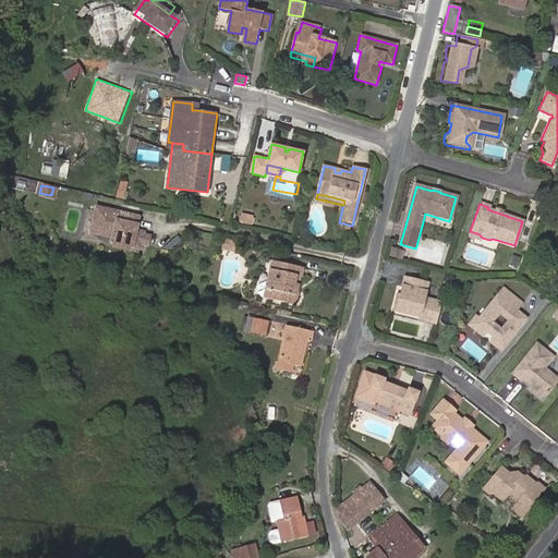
[(89,230),(111,235),(110,241),(130,245),(131,240),(146,243),(147,235),(141,233),(142,231),(133,229),(131,229),(134,215),(95,205),(89,230)]
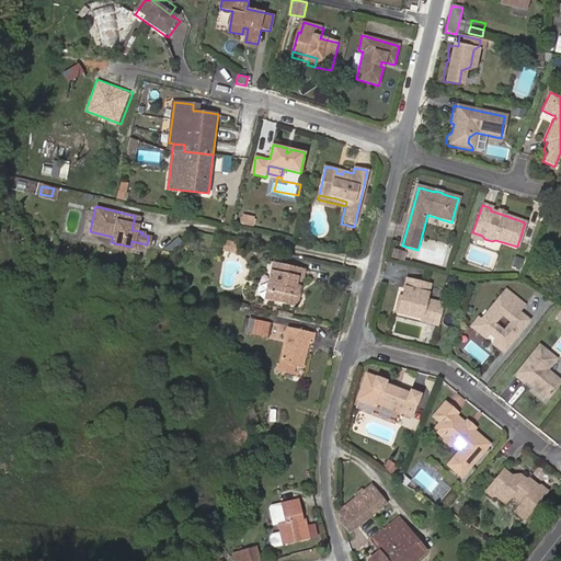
[(482,236),(472,232),(471,239),(480,241),(484,239),(482,236)]
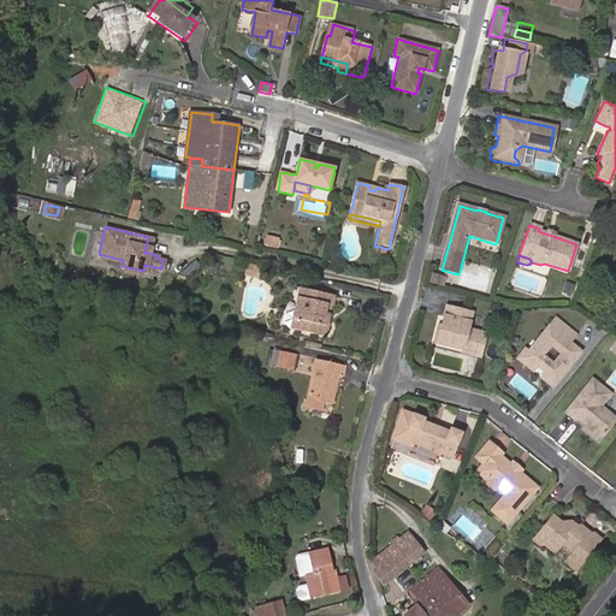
[(325,304),(329,306),(331,306),(333,295),(300,288),(292,319),(295,320),(292,329),(323,336),(326,321),(321,320),(325,304)]
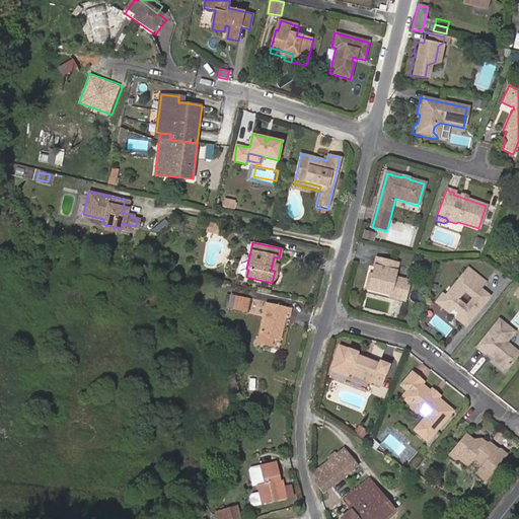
[(376,269),(374,277),(371,288),(390,292),(389,296),(388,299),(405,303),(411,285),(394,281),(398,265),(378,261),(376,269)]
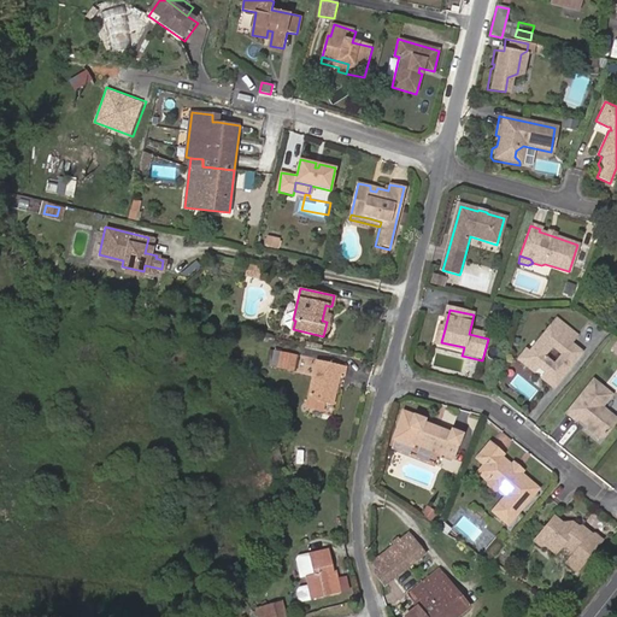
[(542,369),(546,374),(546,377),(557,386),(582,353),(573,345),(577,338),(557,319),(539,344),(529,356),(532,364),(538,370),(542,369)]
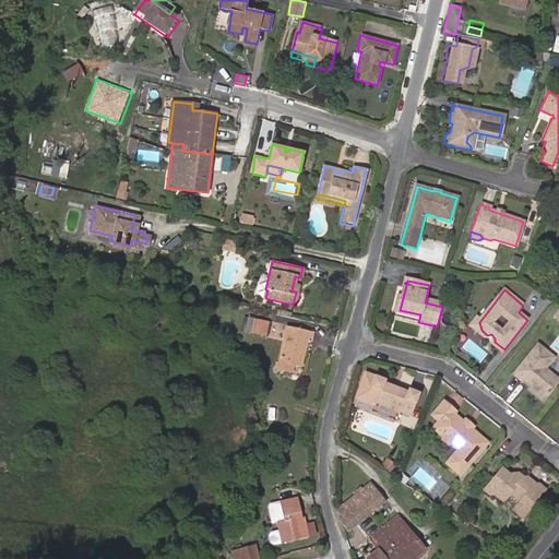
[(400,310),(403,298),(400,297),(395,313),(419,319),(420,314),(400,310)]
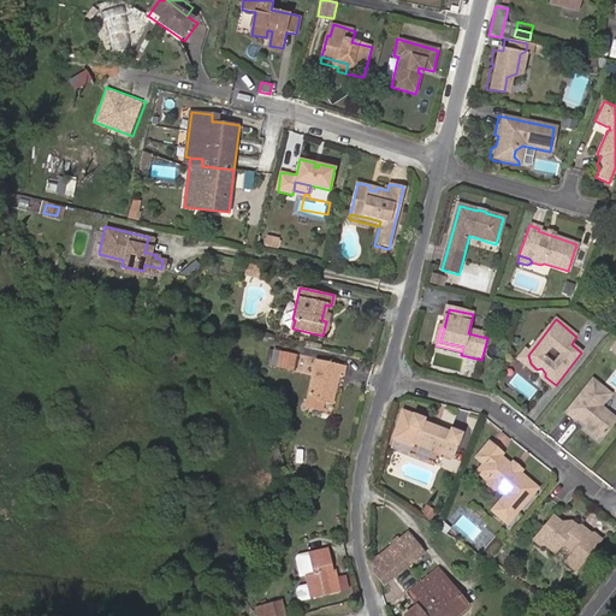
[(268,365),(274,366),(278,350),(272,349),(268,365)]
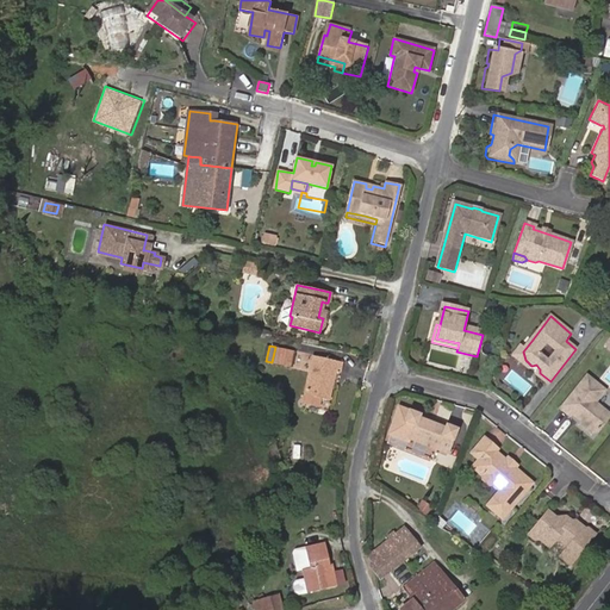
[(275,347),(272,362),(287,366),(291,352),(275,347)]
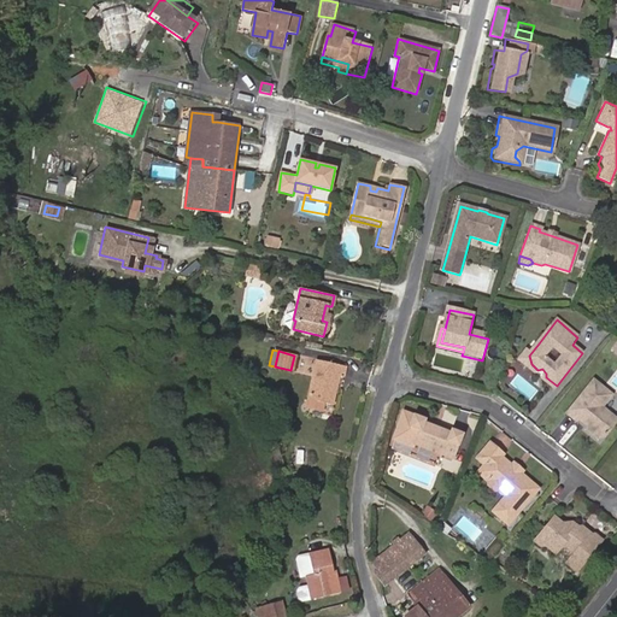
[(532,364),(529,356),(526,353),(519,360),(535,374),(538,370),(532,364)]
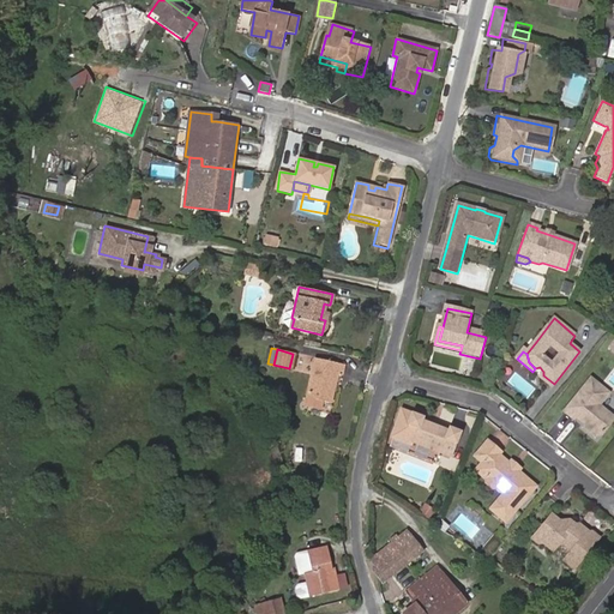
[(332,374),(335,374),(339,375),(342,365),(313,357),(304,397),(327,403),(330,393),(327,392),(332,374)]
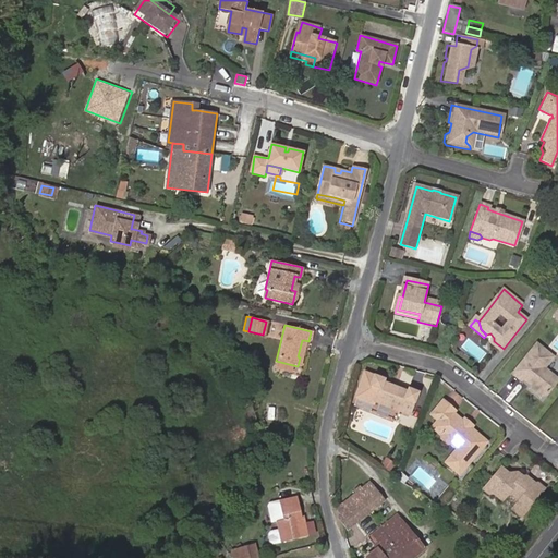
[(500,352),(504,349),(494,341),(492,343),(500,352)]
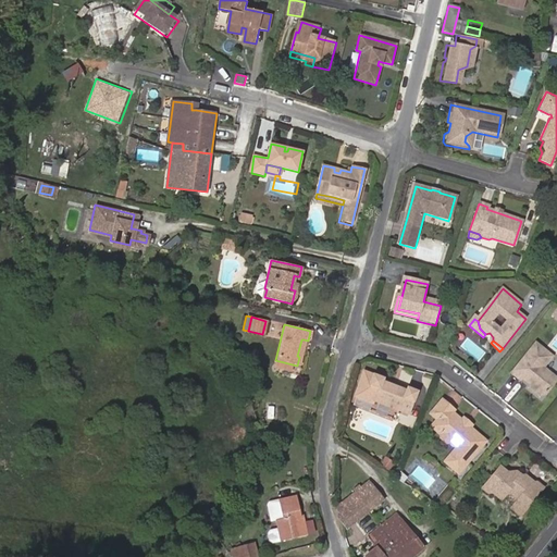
[(556,381),(542,369),(551,358),(534,345),(510,374),(519,382),(521,380),(531,386),(531,391),(536,395),(541,394),(543,396),(556,381)]
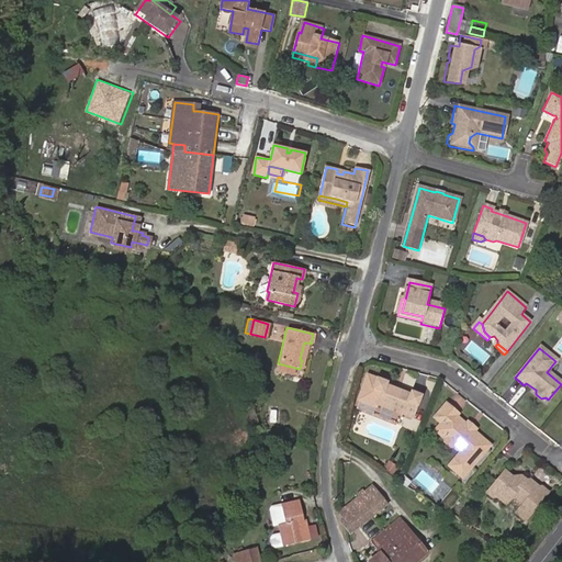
[(411,395),(384,385),(385,382),(375,379),(372,388),(381,392),(377,405),(412,419),(420,396),(411,393),(411,395)]
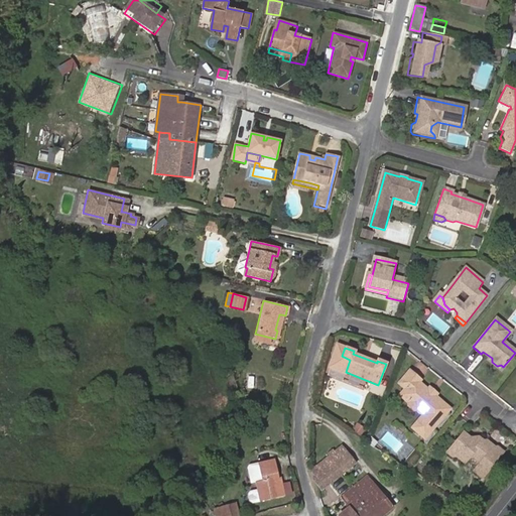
[(447,407),(434,397),(431,397),(426,394),(426,390),(418,382),(419,380),(409,370),(398,384),(402,388),(408,393),(402,401),(406,404),(405,405),(405,407),(406,408),(408,410),(409,410),(410,410),(411,409),(419,415),(409,429),(422,438),(447,407)]
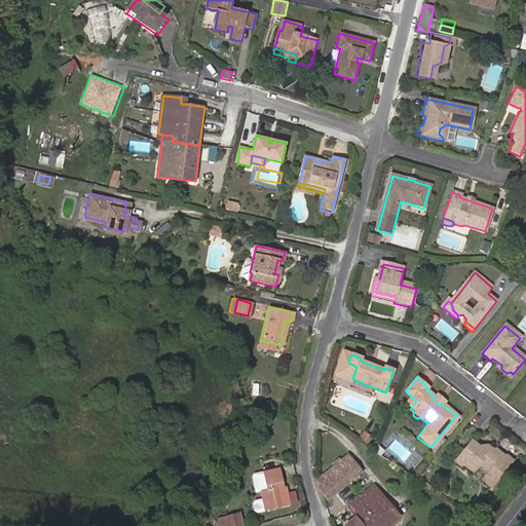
[(440,405),(443,405),(445,402),(437,395),(435,398),(435,402),(440,405)]
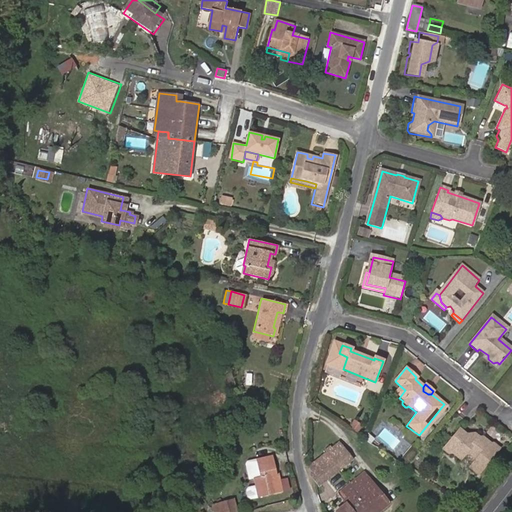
[(393,393),(399,398),(405,390),(399,385),(393,393)]
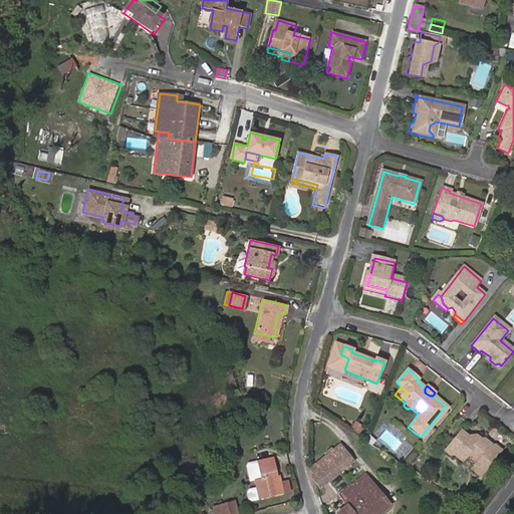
[(480,445),(479,441),(475,438),(467,439),(460,433),(444,453),(449,457),(453,456),(461,463),(466,458),(471,457),(475,461),(475,465),(471,471),(479,478),(500,452),(494,447),(492,448),(484,448),(480,445)]
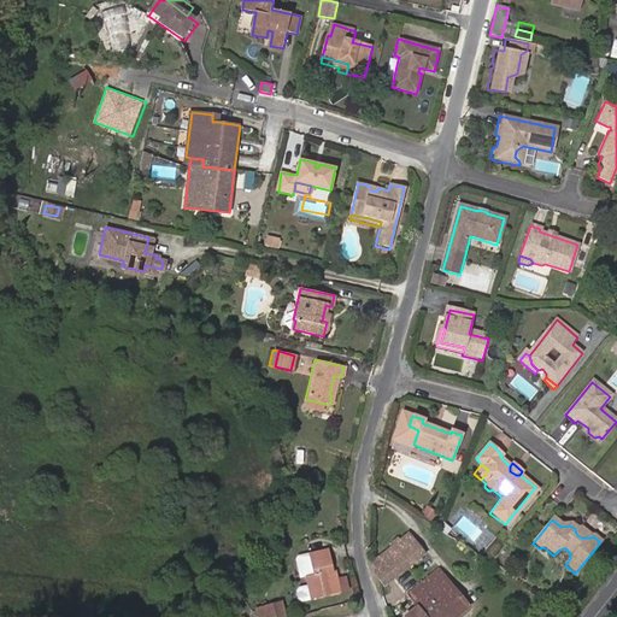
[(403,570),(425,552),(410,533),(400,540),(397,536),(391,541),(393,545),(386,550),(403,570)]
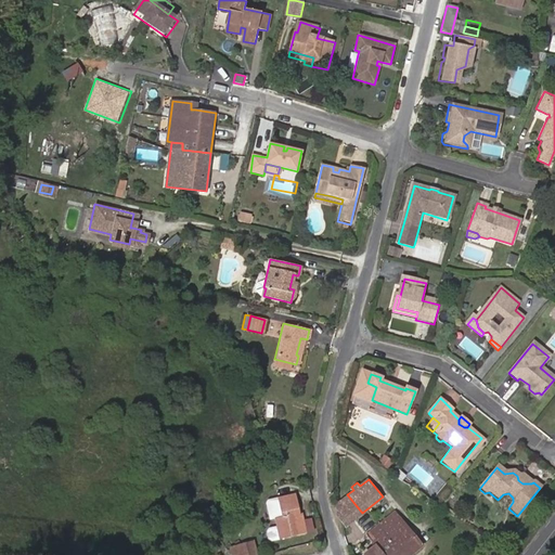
[(443,506),(453,493),(446,486),(435,499),(443,506)]
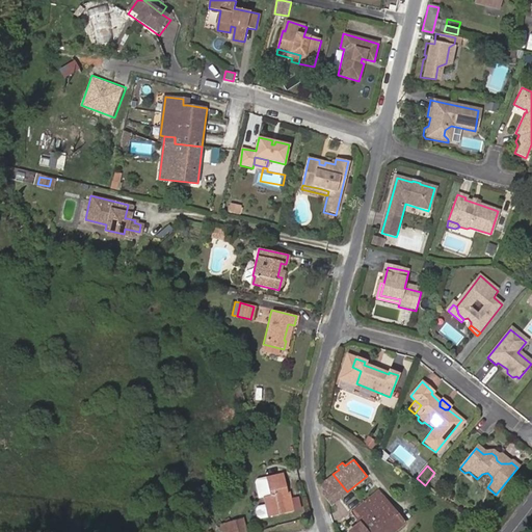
[(288,491),(284,474),(267,477),(271,495),(264,497),(268,515),(285,512),(281,494),(288,491)]
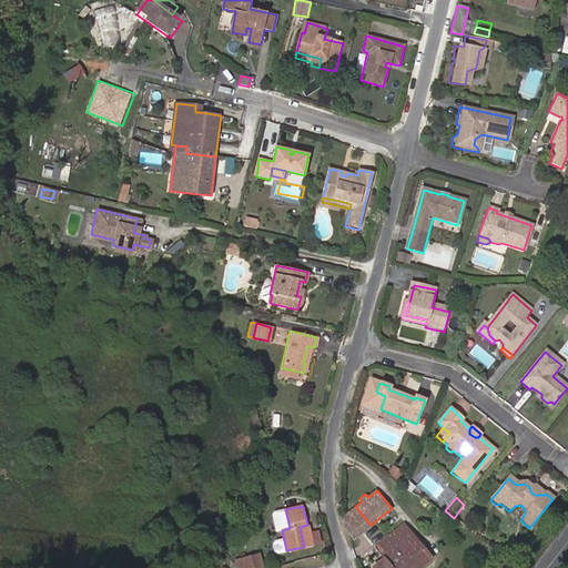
[(354,538),(371,525),(355,506),(342,517),(348,525),(345,527),(354,538)]
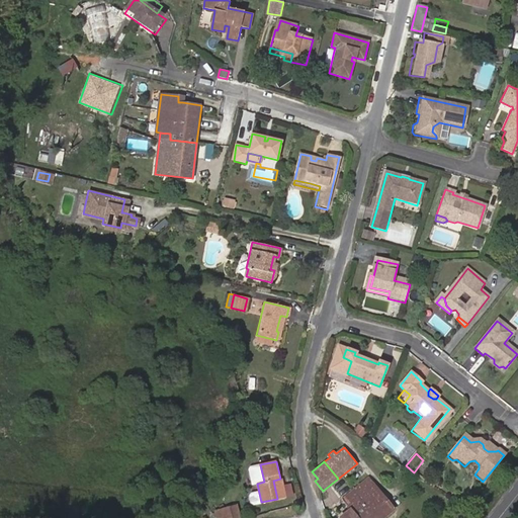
[(414,472),(406,465),(403,469),(410,475),(411,475),(411,473),(412,473),(412,475),(414,472)]
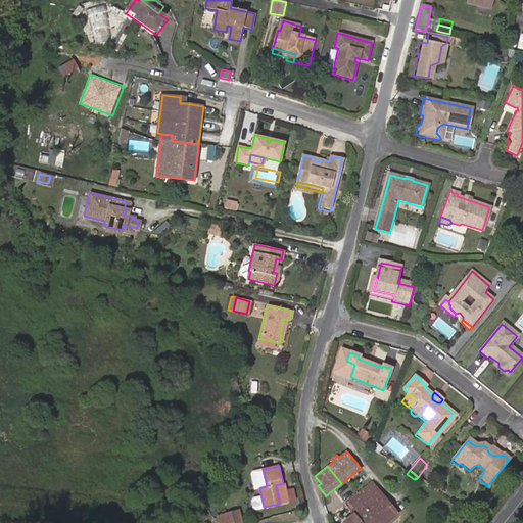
[(385,522),(397,514),(372,482),(357,494),(363,502),(364,501),(376,515),(366,522),(385,522)]
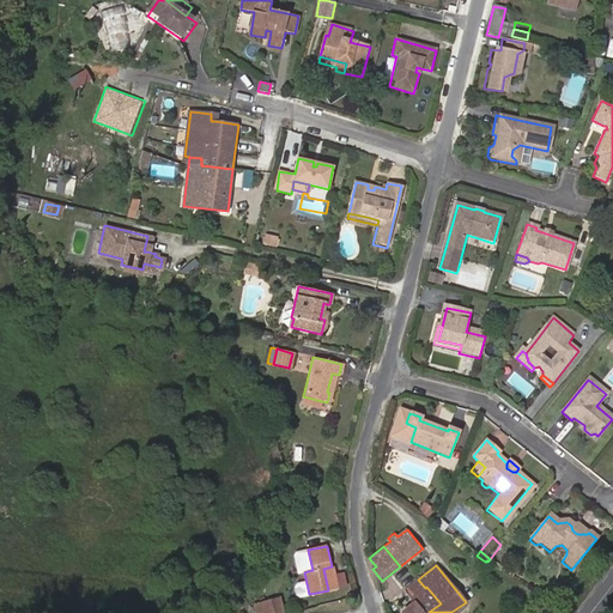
[(429,612),(441,604),(426,587),(425,588),(418,580),(405,590),(414,602),(402,612),(404,612),(429,612)]
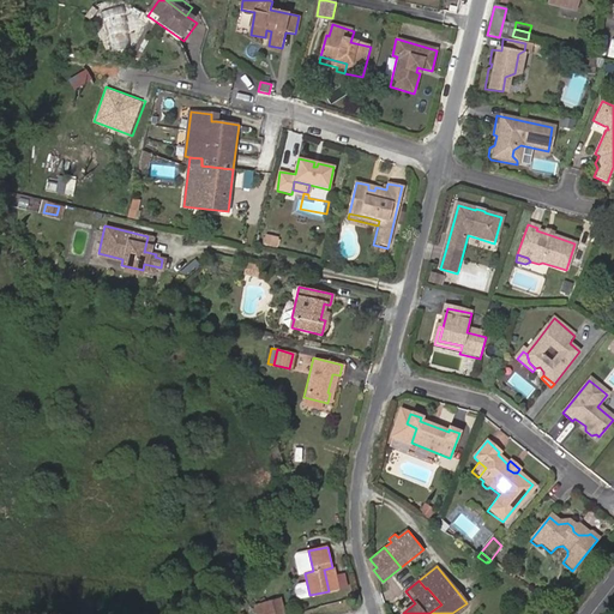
[(265,613),(284,613),(281,600),(264,606),(265,611),(265,613)]
